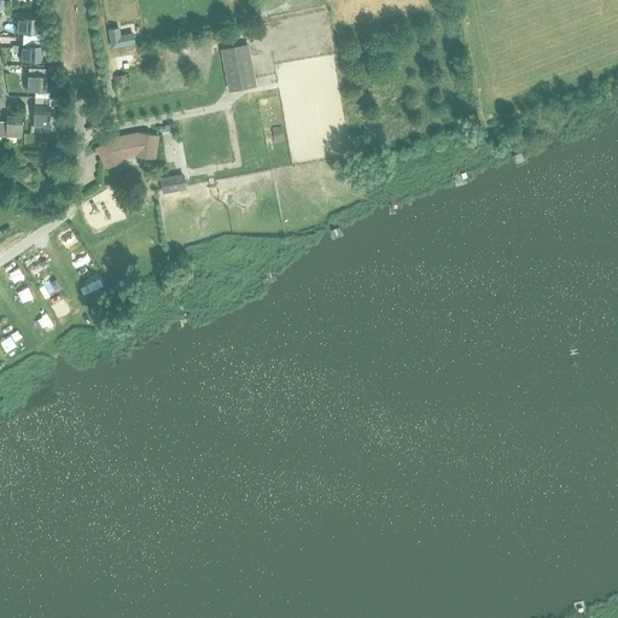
[(17,16),(17,31),(24,31),(38,33),(38,25),(38,23),(38,18),(38,17),(17,16)]
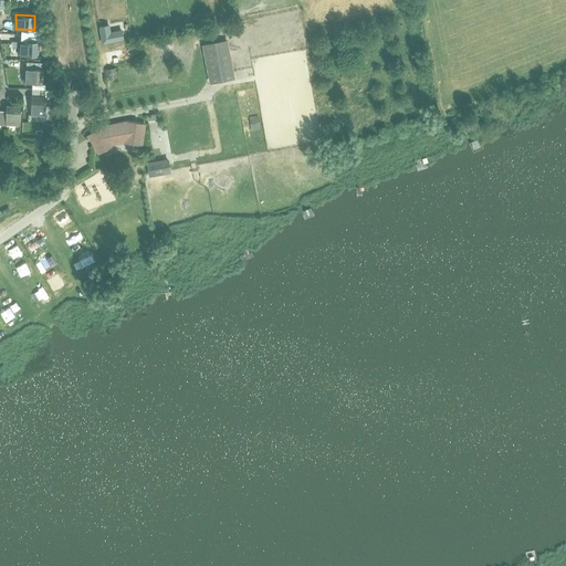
[(106,25),(100,27),(103,43),(123,40),(121,30),(107,32),(106,25)]
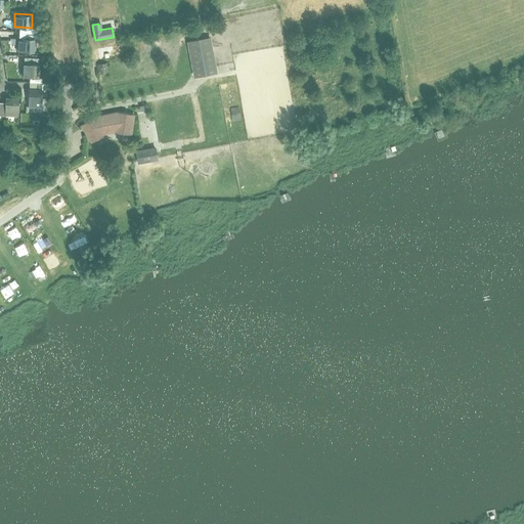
[(17,38),(17,51),(34,51),(35,39),(19,38),(17,38)]
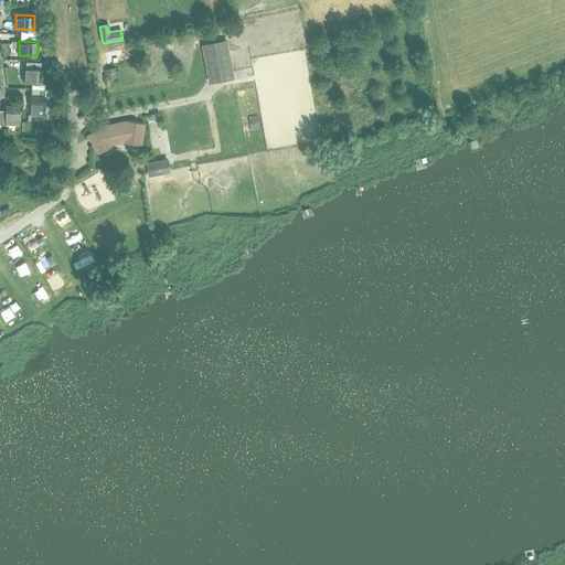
[(227,41),(204,45),(211,82),(234,77),(227,41)]
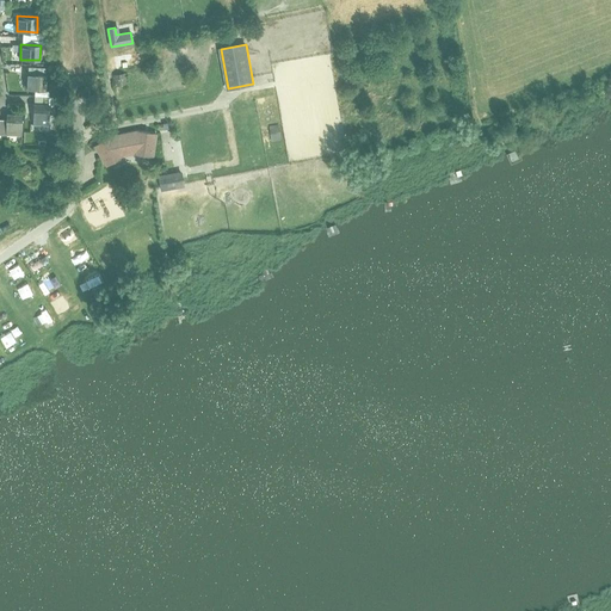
[(110,57),(111,66),(128,63),(127,54),(110,57)]
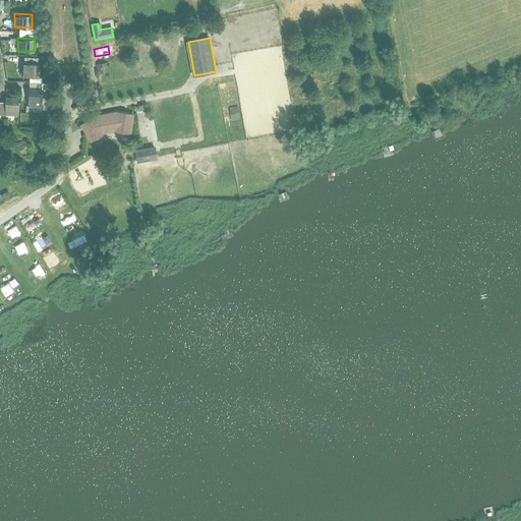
[(25,56),(25,63),(22,63),(21,75),(31,76),(39,76),(40,76),(40,63),(40,56),(25,56)]
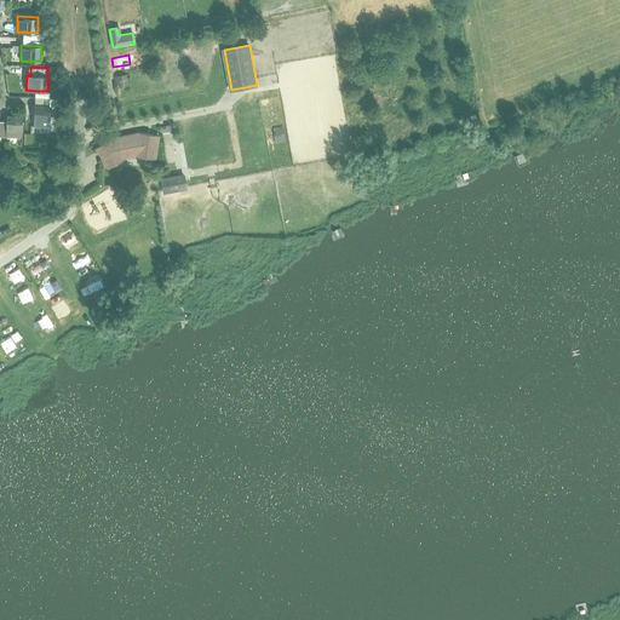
[(127,74),(115,76),(118,87),(130,86),(127,74)]
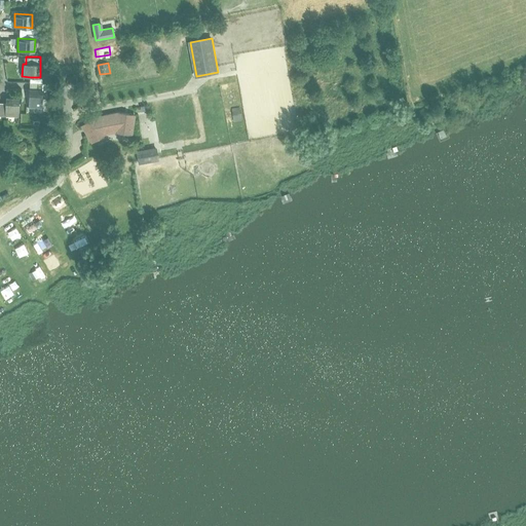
[(43,83),(43,90),(30,89),(29,107),(42,107),(42,98),(48,99),(45,83),(43,83)]
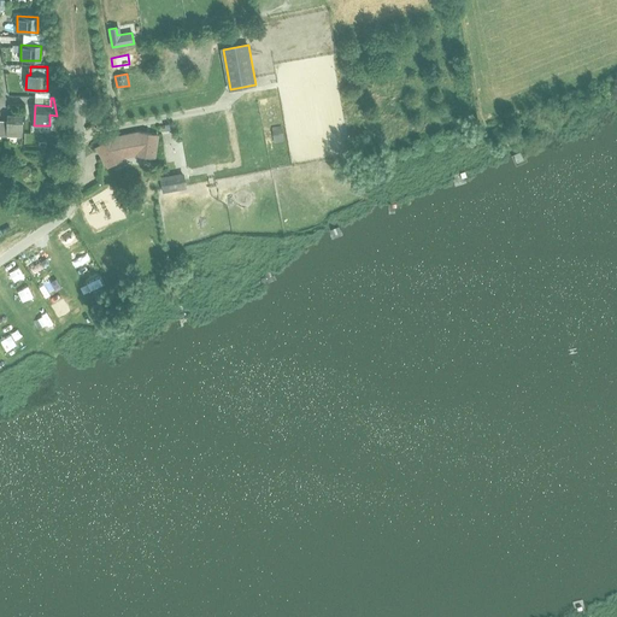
[(7,116),(7,136),(22,136),(23,116),(7,116)]
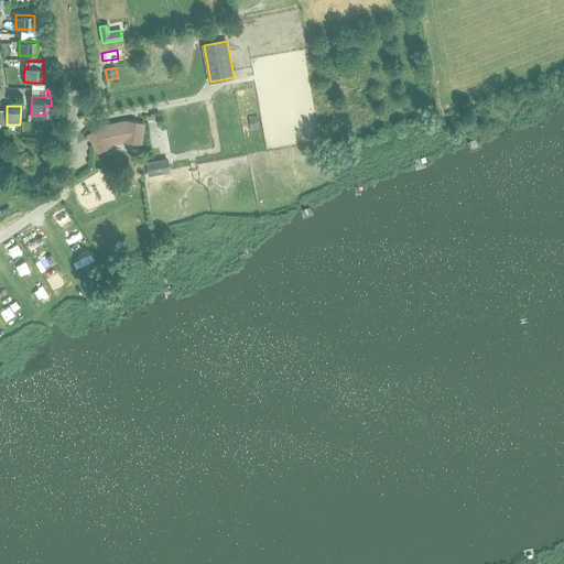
[(257,116),(249,117),(250,130),(259,129),(257,116)]
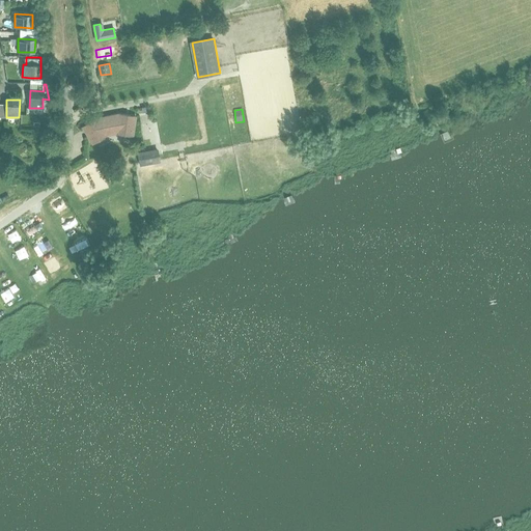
[(98,119),(83,128),(93,144),(107,136),(117,134),(134,136),(136,117),(119,115),(98,119)]
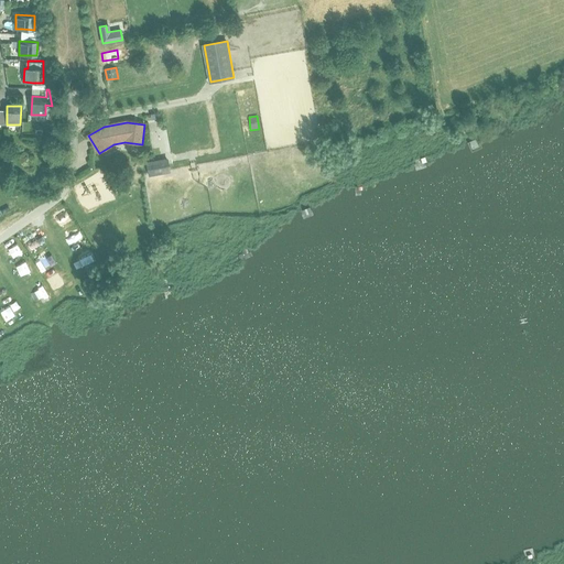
[(166,160),(147,163),(149,174),(169,172),(166,160)]
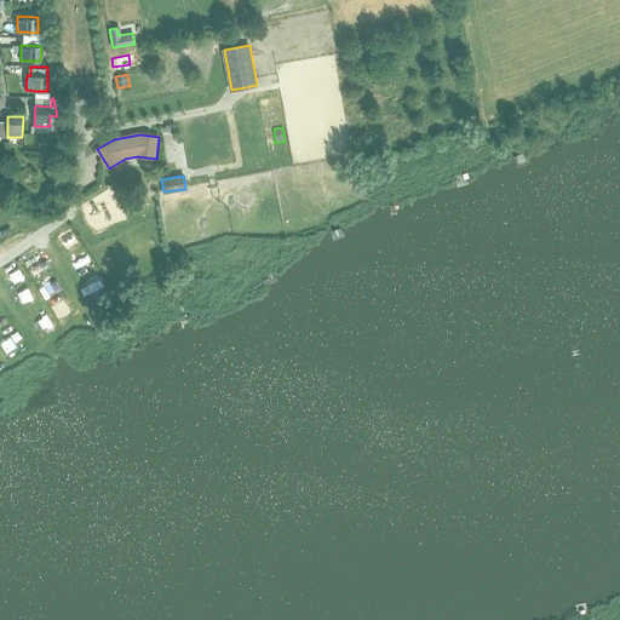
[(63,227),(55,234),(64,244),(73,236),(63,227)]
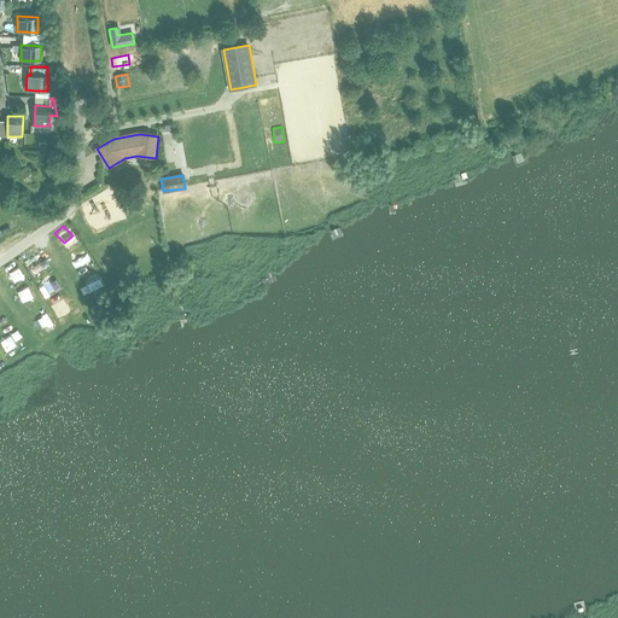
[(63,266),(65,269),(88,258),(82,248),(66,256),(70,262),(63,266)]
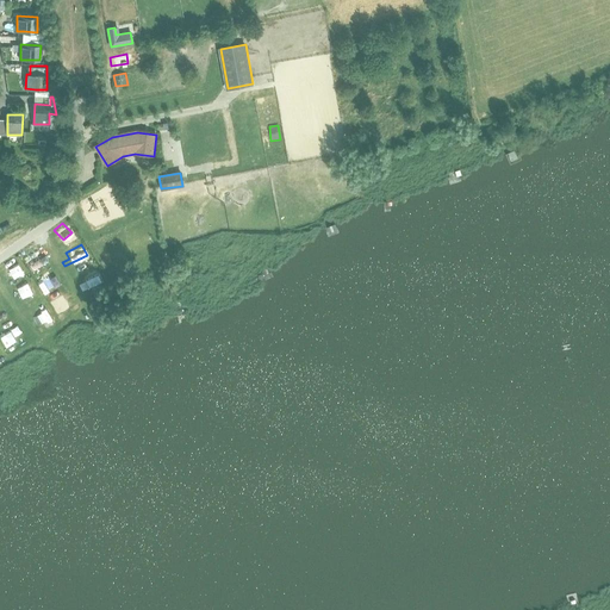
[(26,268),(37,263),(32,254),(22,259),(26,268)]
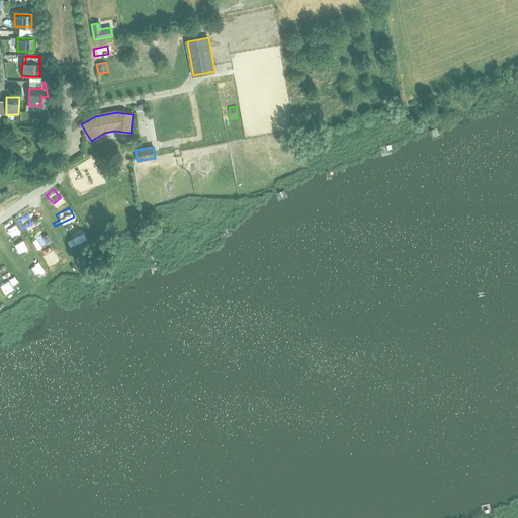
[(82,233),(76,236),(81,244),(87,240),(82,233)]
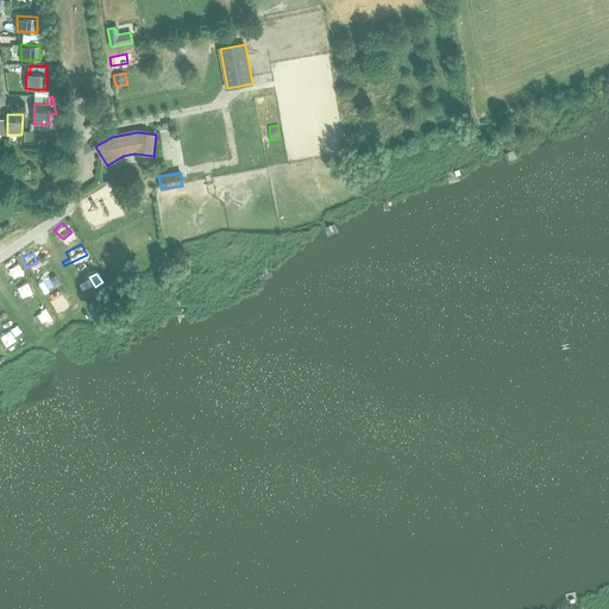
[(17,295),(33,289),(31,281),(14,286),(17,295)]
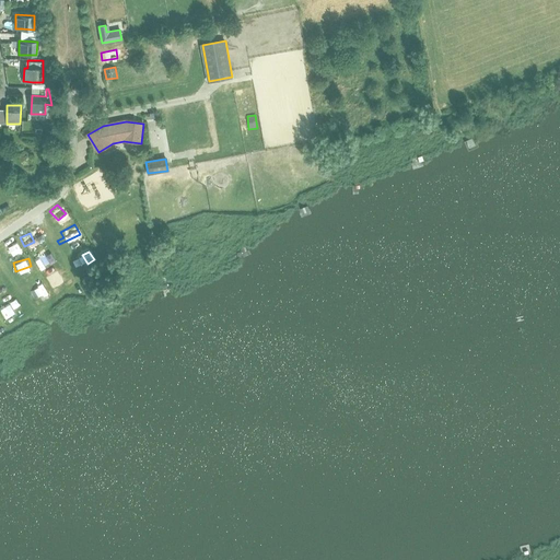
[(51,280),(58,276),(54,269),(48,273),(51,280)]
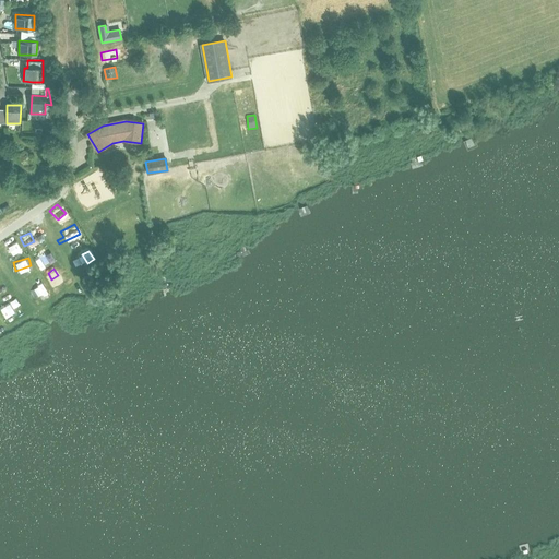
[(48,290),(39,288),(35,301),(44,305),(48,290)]
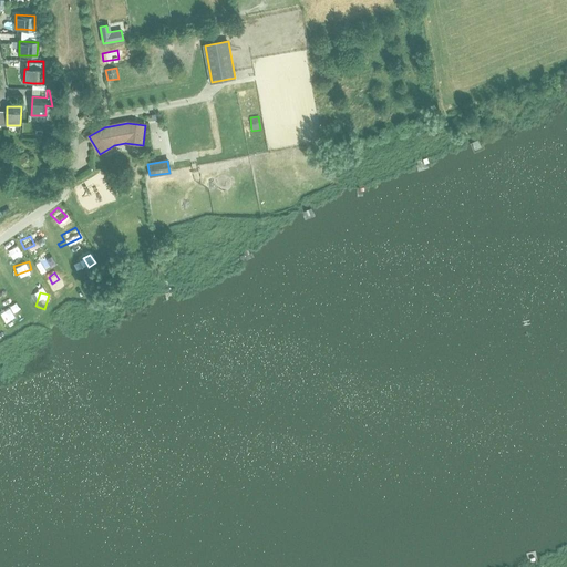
[(0,307),(0,316),(7,323),(12,317),(2,306),(0,307)]
